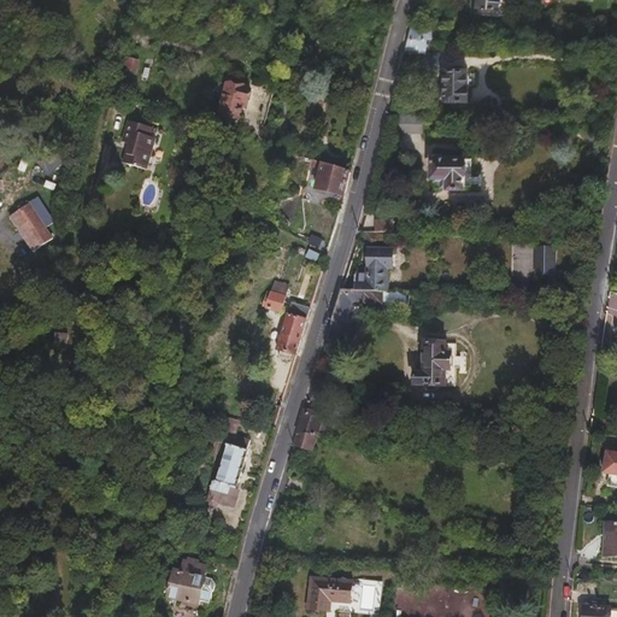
[(513,0),(474,0),(474,3),(483,3),(483,11),(513,13),(513,0)]
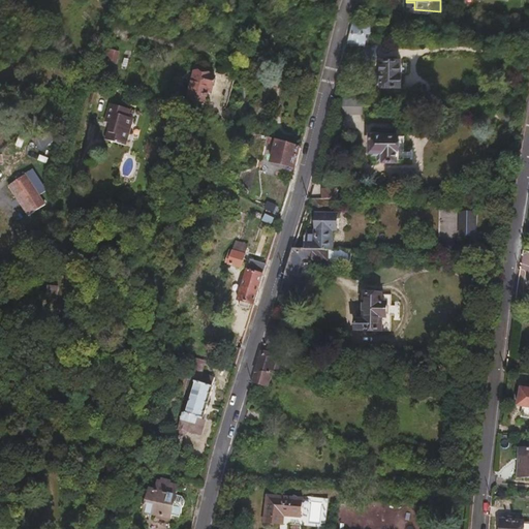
[(371,33),(373,23),(354,23),(351,33),(368,33),(371,33)]
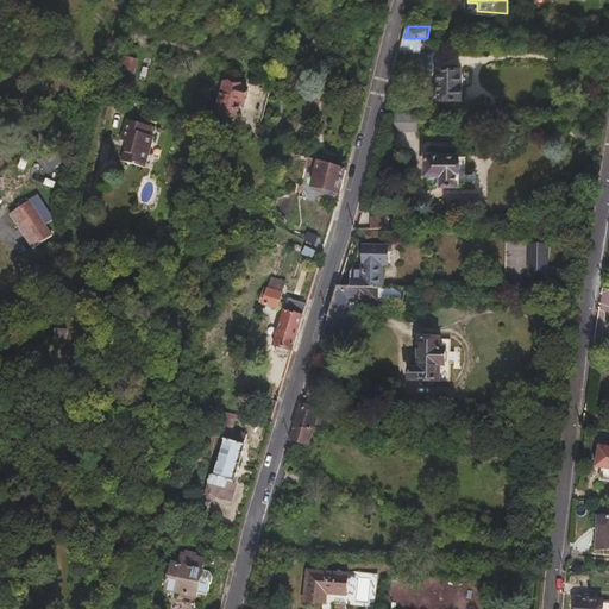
[(424,50),(424,38),(405,38),(402,51),(424,50)]
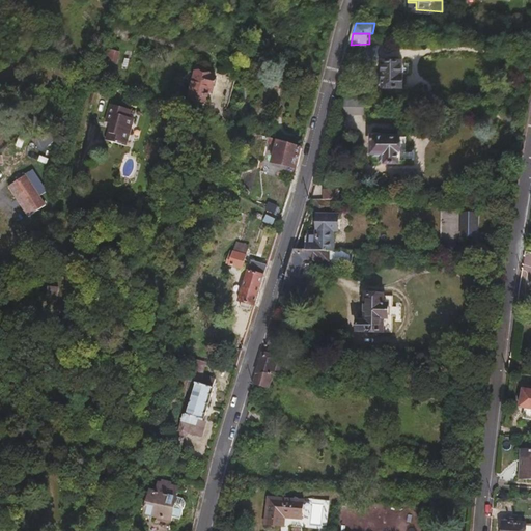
[(117,65),(120,53),(106,49),(102,60),(117,65)]
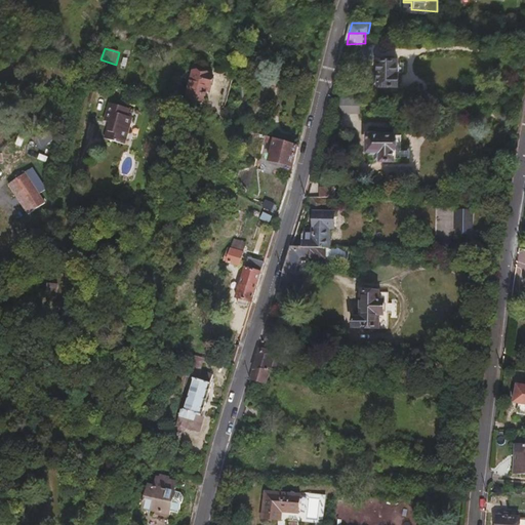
[(398,71),(397,70),(397,56),(379,56),(378,71),(374,71),(374,82),(398,82),(398,71)]
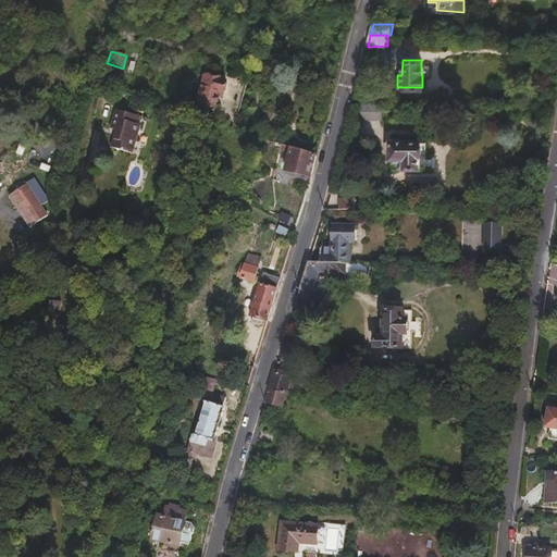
[(226,93),(229,83),(225,83),(225,81),(207,76),(200,103),(220,108),(223,93),(226,93)]
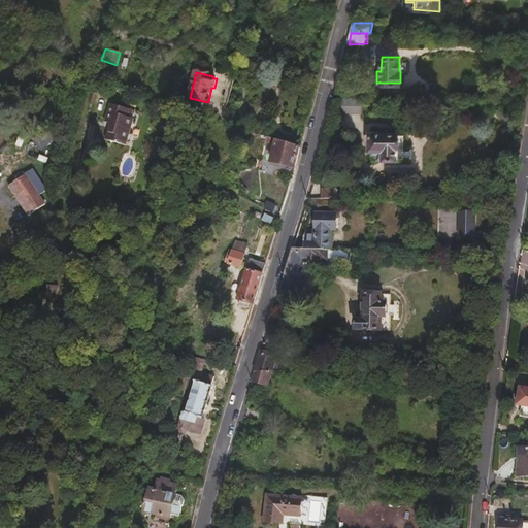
[(362,114),(362,99),(341,99),(341,114),(362,114)]
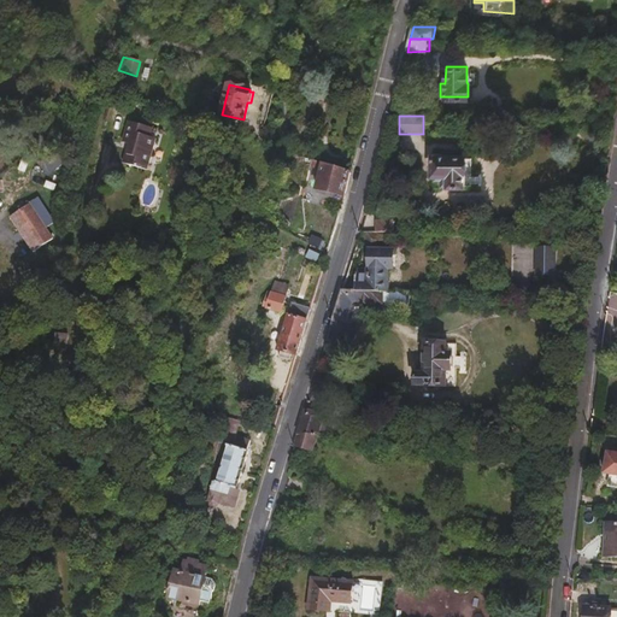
[(150,172),(158,141),(153,140),(156,131),(134,124),(127,148),(133,150),(128,166),(150,172)]
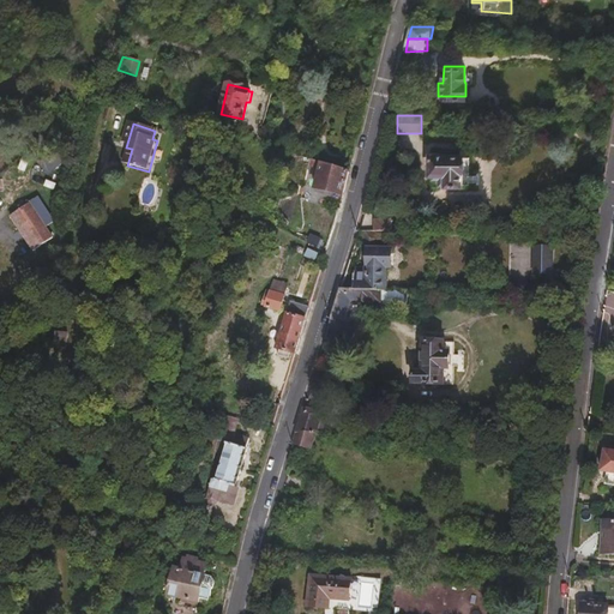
[(459,185),(461,155),(429,154),(429,174),(434,174),(433,178),(439,178),(445,179),(445,184),(459,185)]
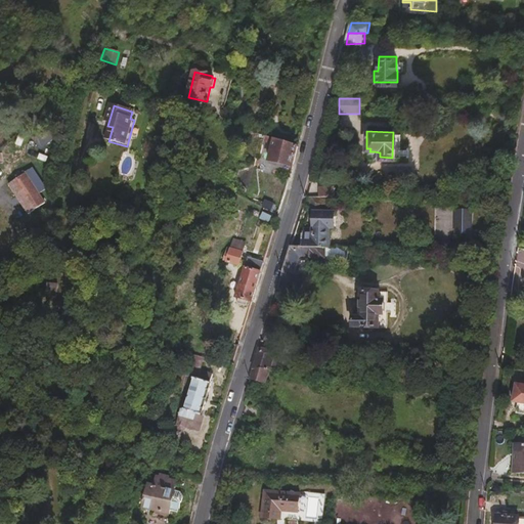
[(292,169),(298,147),(264,136),(263,142),(272,145),(272,148),(269,148),(268,153),(271,153),(268,162),(292,169)]
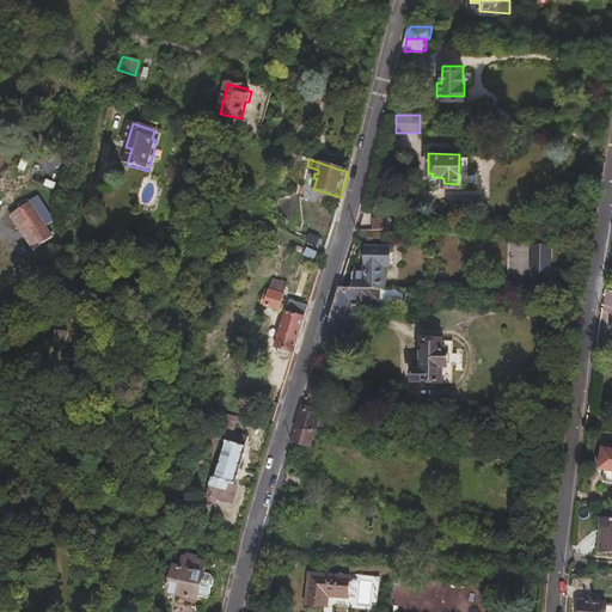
[(57,230),(35,201),(18,215),(41,244),(57,230)]
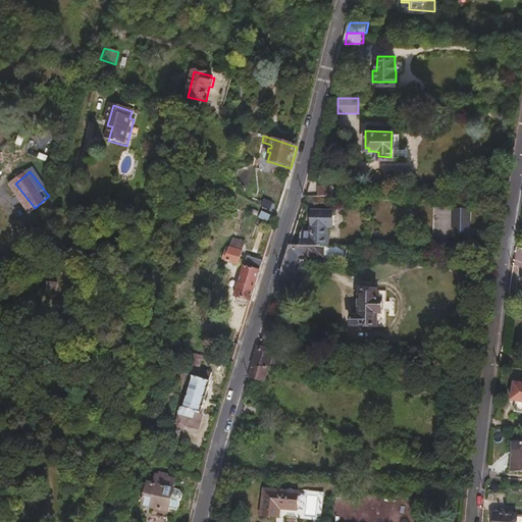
[(284,189),(286,181),(271,176),(268,185),(284,190),(284,189)]
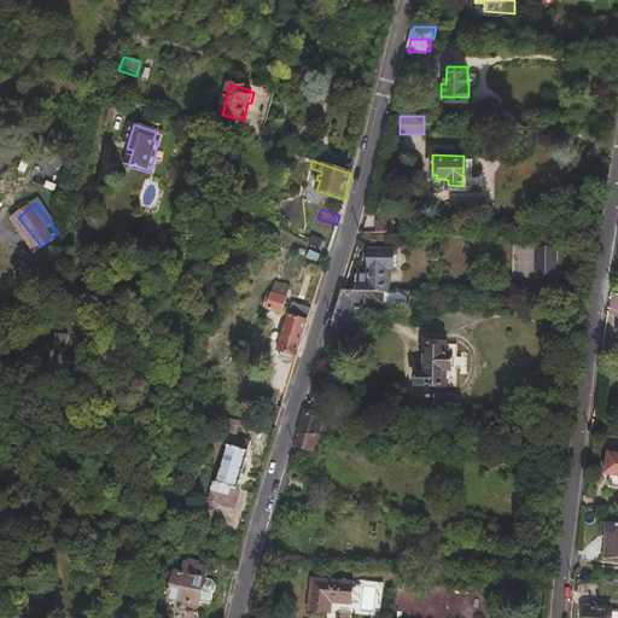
[(395,231),(395,219),(375,219),(375,231),(395,231)]
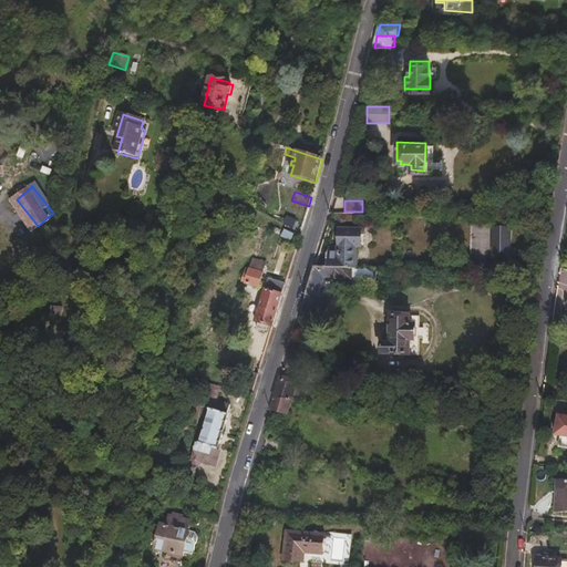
[(512,253),(512,224),(485,224),(485,230),(472,230),(472,254),(512,253)]
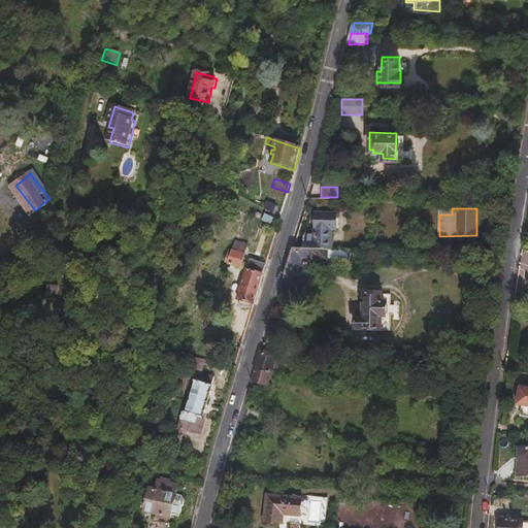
[(332,249),(332,229),(336,229),(336,215),(316,213),(316,231),(312,232),(312,233),(307,233),(306,232),(304,232),(304,248),(317,249),(326,249),(332,249)]
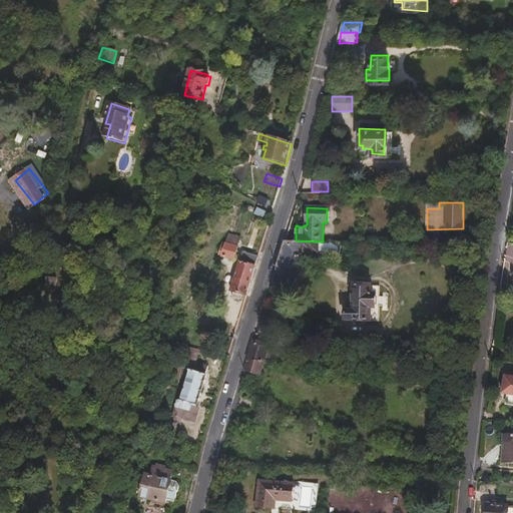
[(237,248),(240,238),(228,235),(225,243),(222,242),(218,255),(233,260),(236,252),(238,252),(239,248),(237,248)]
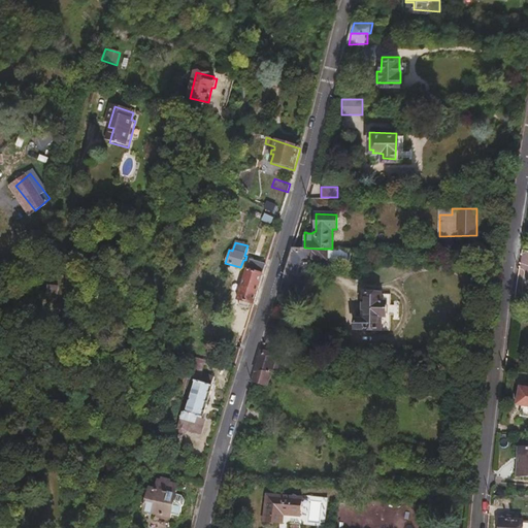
[(317,261),(317,249),(304,248),(294,248),(285,276),(284,283),(293,286),(300,261),(317,261)]
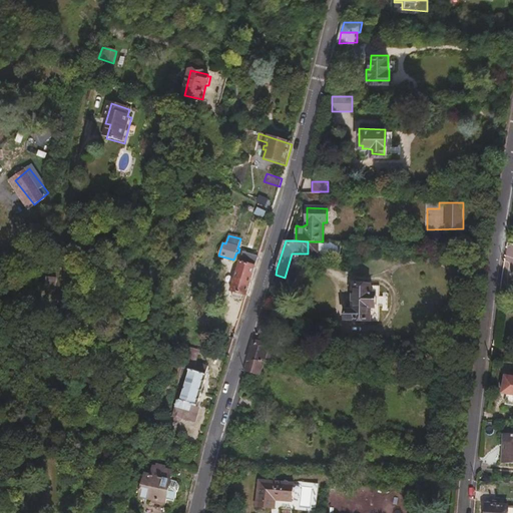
[(317,253),(317,241),(308,241),(308,253),(317,253)]
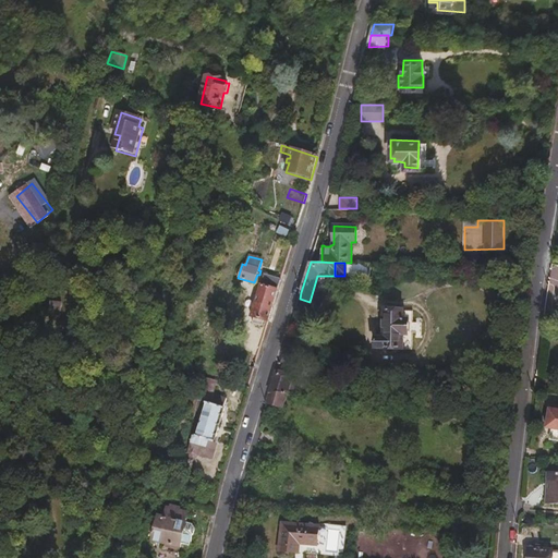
[(268,322),(281,278),(264,274),(251,316),(254,317),(264,320),(268,322)]
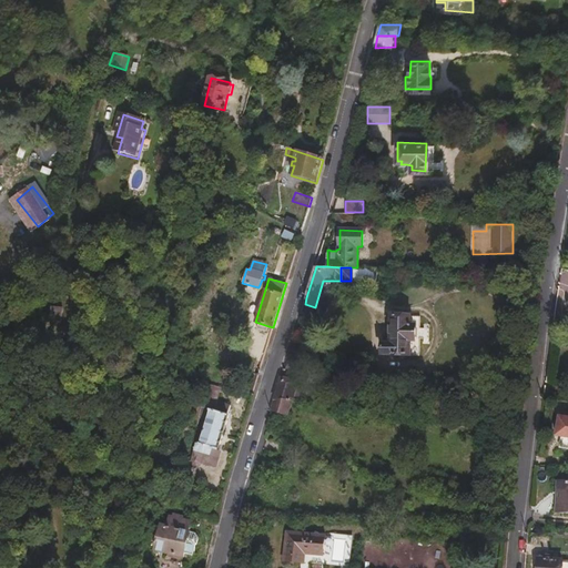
[(60,320),(60,305),(49,304),(48,318),(60,320)]
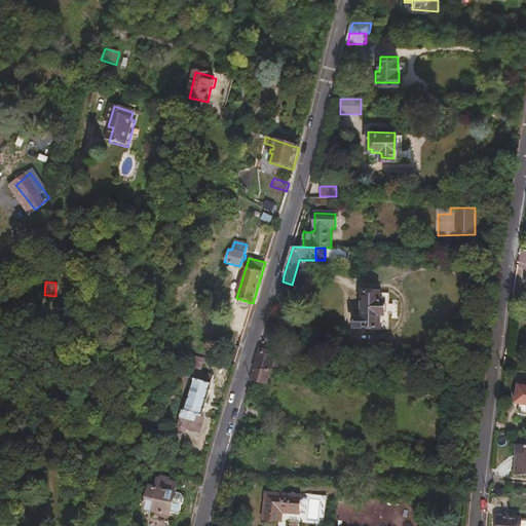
[(388,329),(389,292),(362,292),(362,308),(362,317),(357,317),(354,317),(354,329),(388,329)]
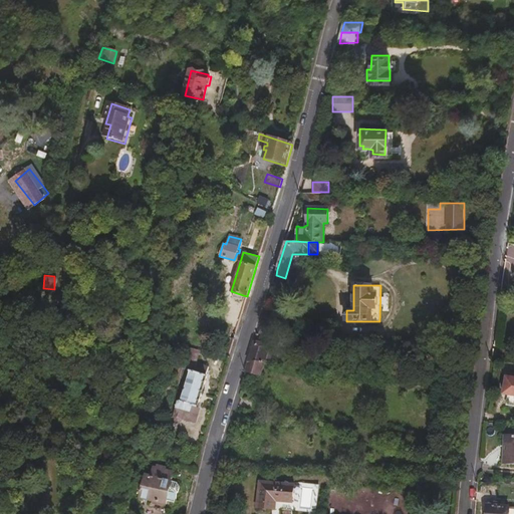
[(242,301),(243,295),(234,292),(232,298),(242,301)]
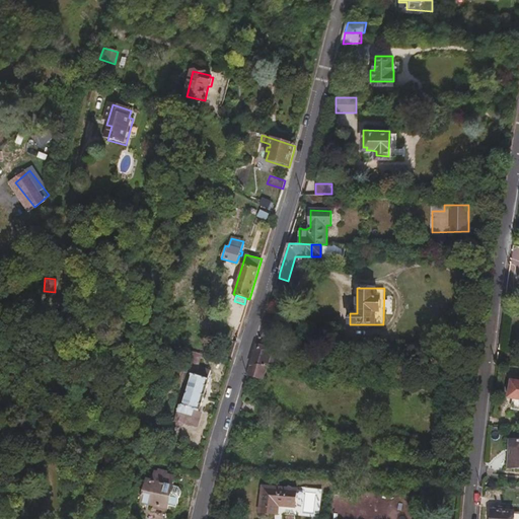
[(269,364),(272,350),(264,347),(261,347),(257,347),(251,364),(269,364)]
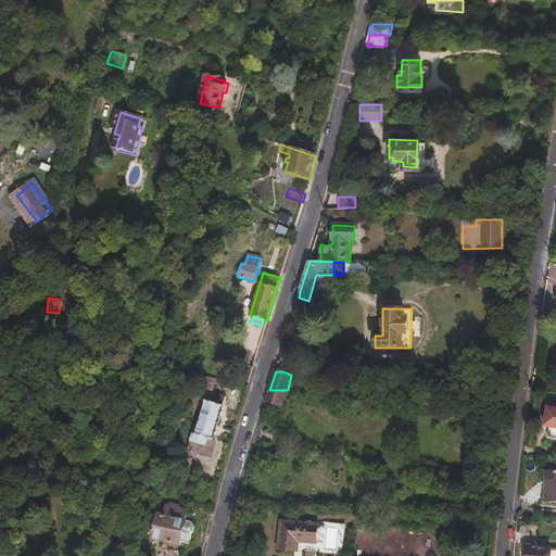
[(215,441),(225,407),(224,405),(227,397),(213,393),(217,378),(202,374),(193,405),(202,408),(194,433),(192,432),(192,433),(187,450),(188,453),(192,455),(194,454),(197,452),(203,454),(204,450),(209,451),(212,441),(215,441)]
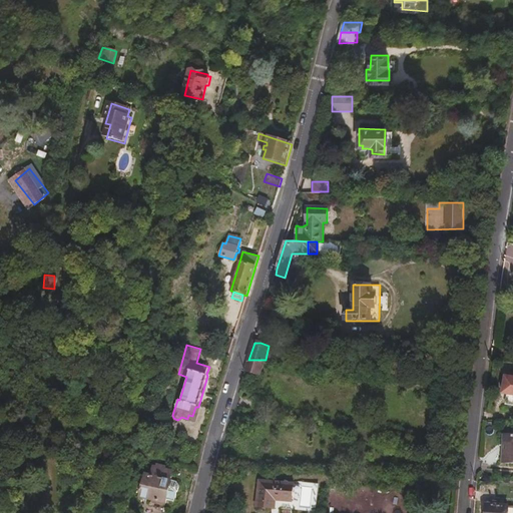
[(261,375),(266,360),(248,360),(245,372),(261,375)]
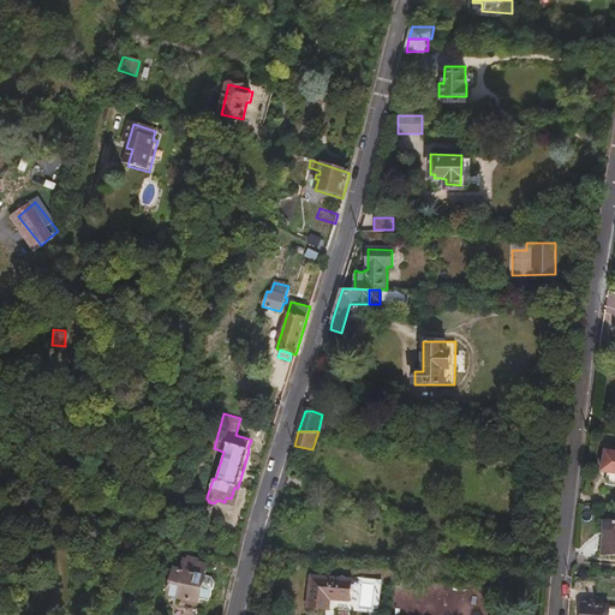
[(614,485),(614,451),(605,449),(603,471),(608,472),(607,485),(614,485)]
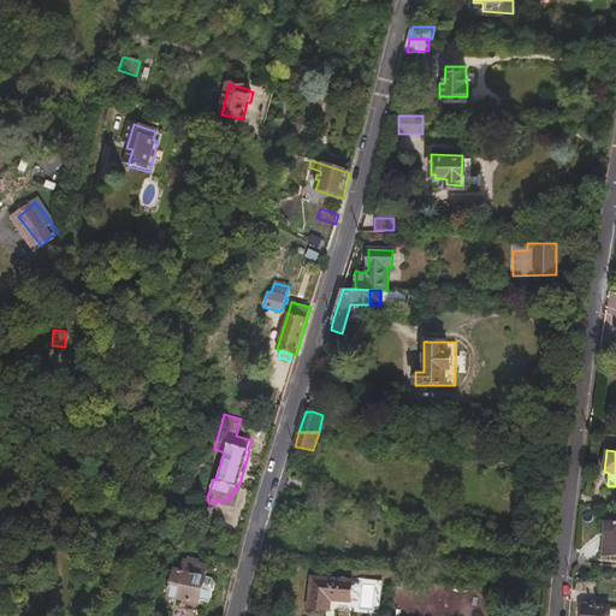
[(615,522),(605,521),(600,555),(615,556),(615,522)]
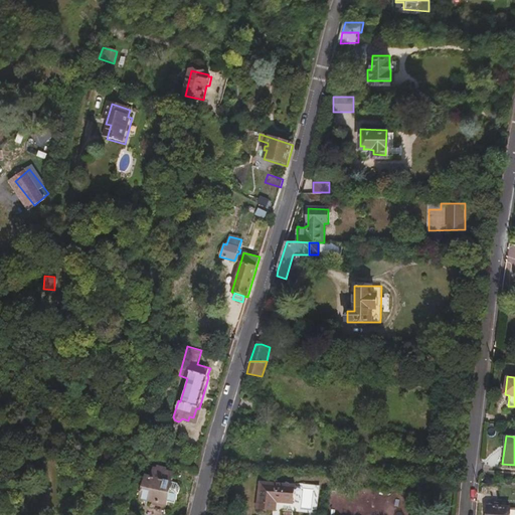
[(167,503),(171,486),(174,476),(158,471),(154,471),(141,468),(139,477),(146,479),(141,501),(167,507),(167,503)]
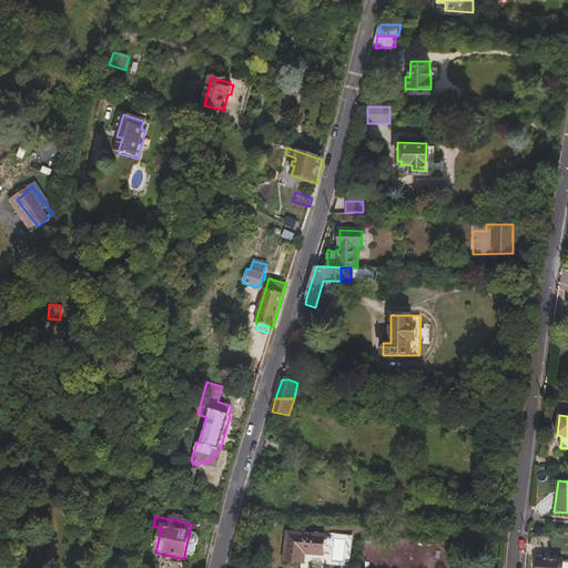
[(213,535),(215,525),(199,520),(196,529),(213,535)]
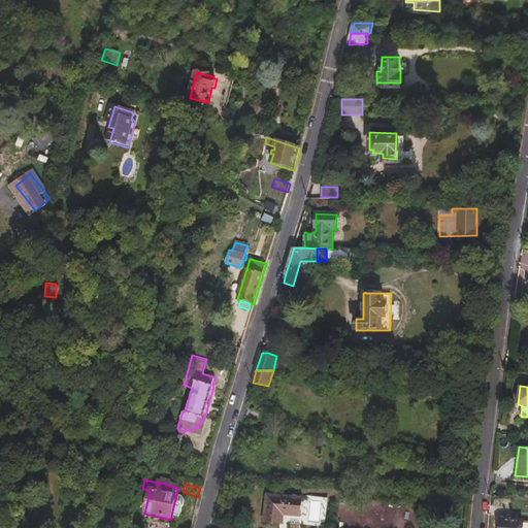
[(294,515),(294,496),(258,495),(257,523),(273,524),(273,515),(294,515)]
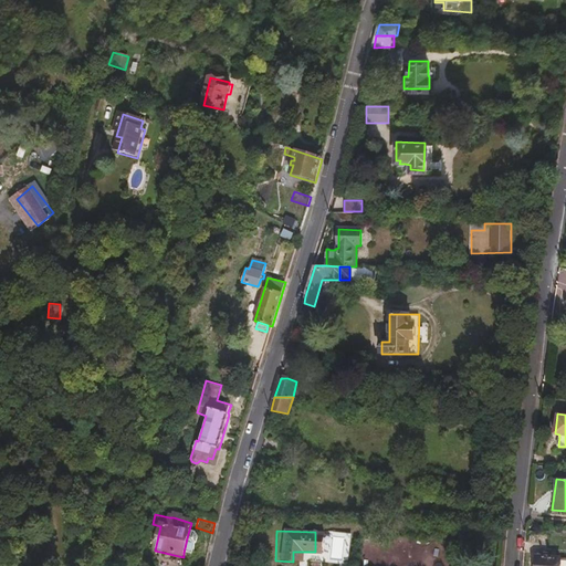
[(196,543),(197,541),(197,538),(197,535),(188,534),(184,553),(194,555),(194,551),(195,545),(196,543)]
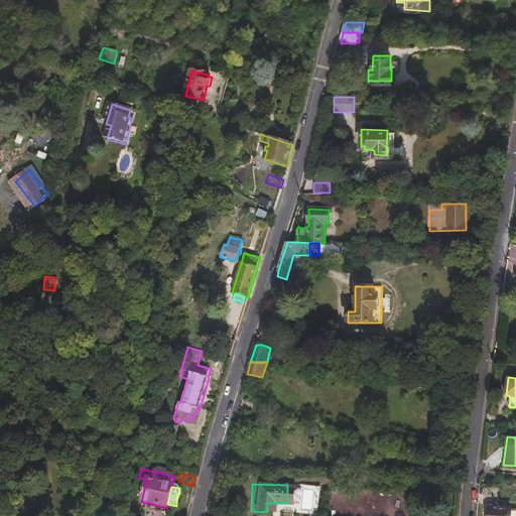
[(188,505),(190,496),(179,493),(178,495),(177,497),(176,502),(188,505)]
